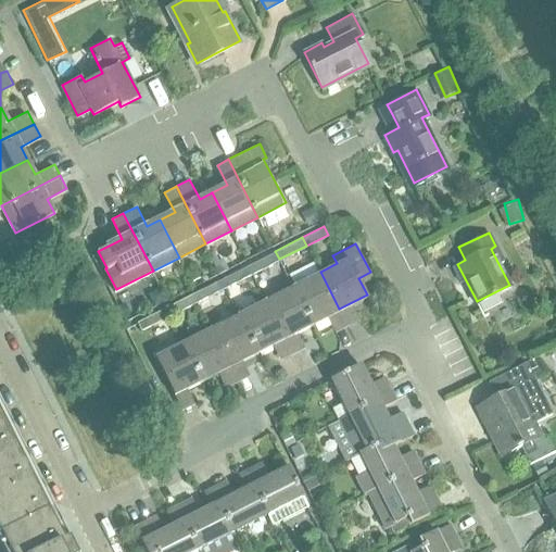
[(275,251),(248,264),(252,273),(279,259),(275,251)]
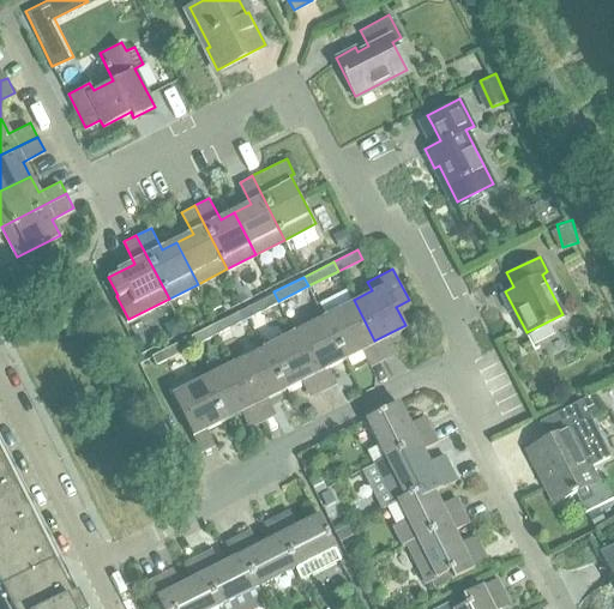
[(274,291),(244,307),(248,317),(278,301),(274,291)]
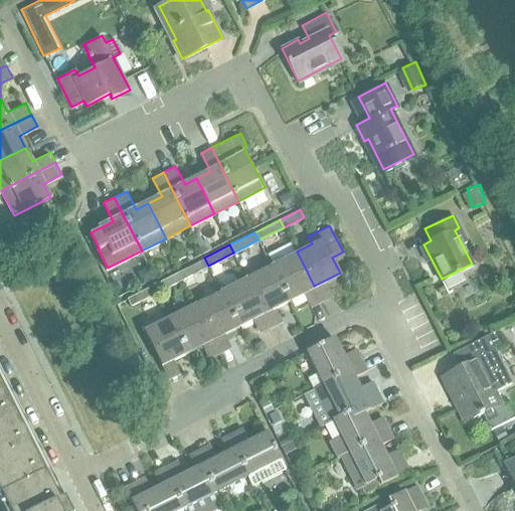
[(297,251),(271,265),(289,299),(314,286),(297,251)]
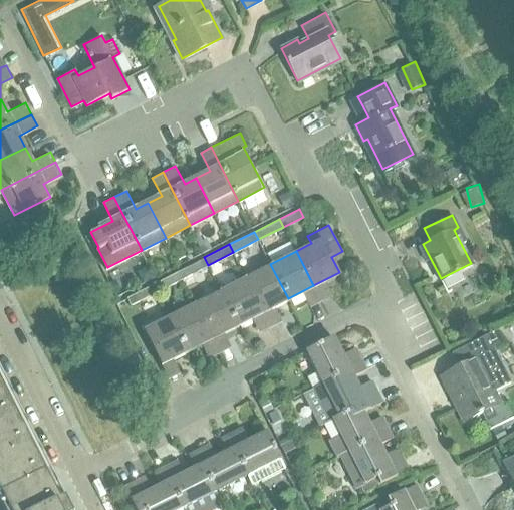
[(204,257),(178,269),(182,277),(208,265),(204,257)]
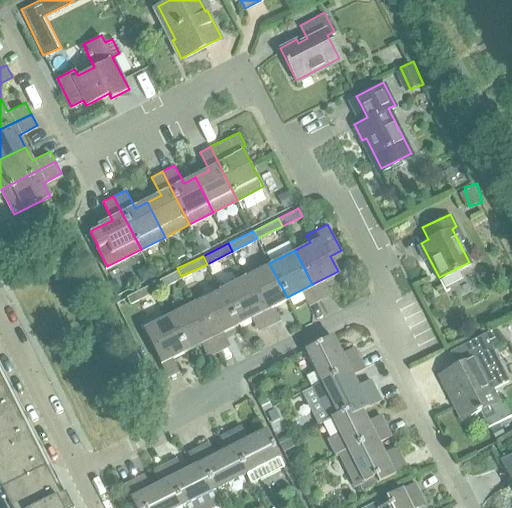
[(269,263),(244,276),(262,310),(287,297),(269,263)]
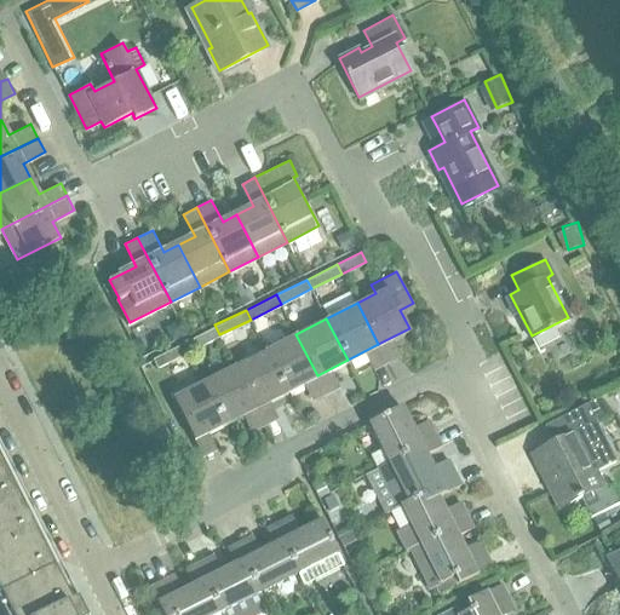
[(214,325),(184,340),(189,350),(219,334),(214,325)]
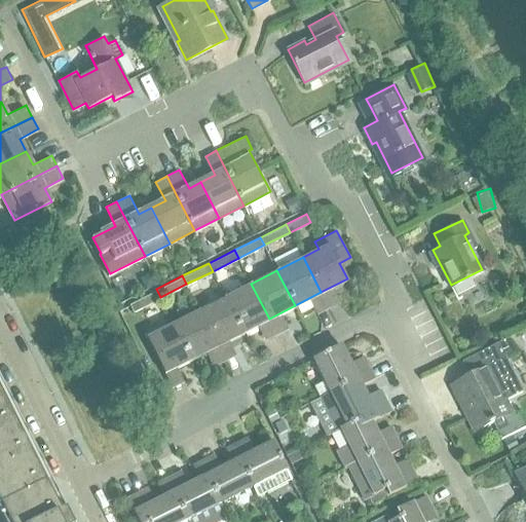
[(251,284),(226,297),(243,332),(269,319),(251,284)]
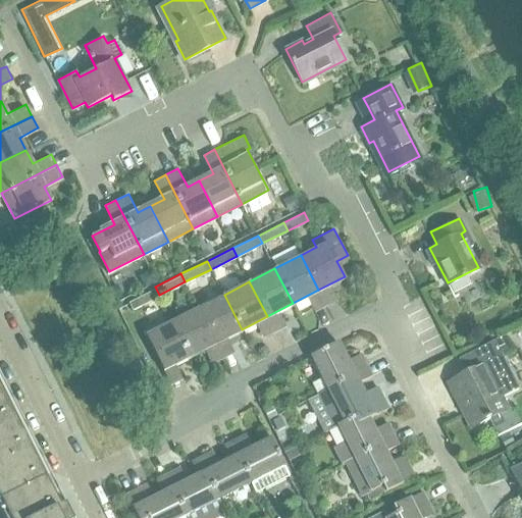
[(128,300),(133,308),(159,295),(155,287),(128,300)]
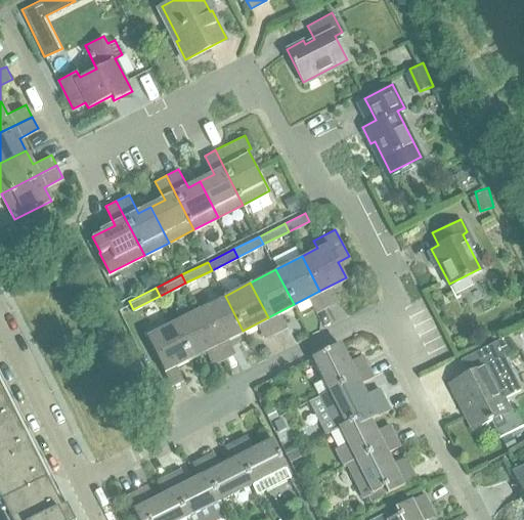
[(225,296),(199,309),(217,344),(243,331),(225,296)]
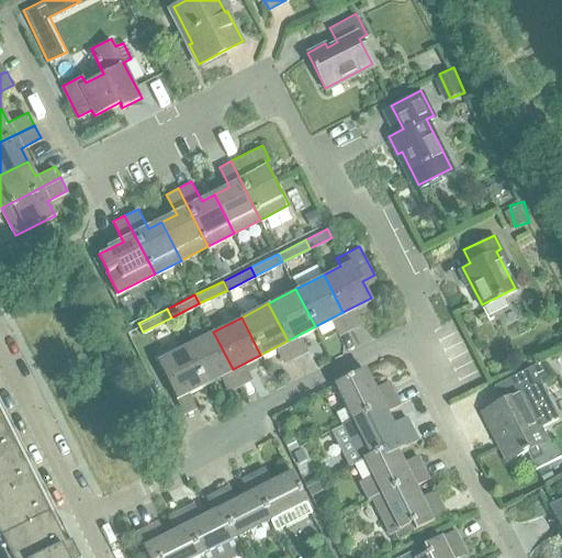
[(213,332),(186,346),(204,384),(233,369),(213,332)]
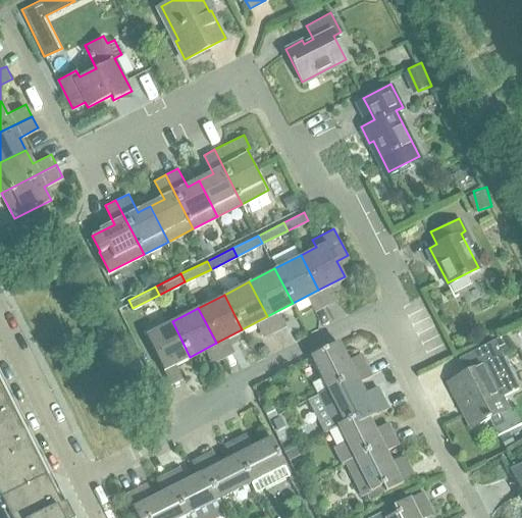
[(190,357),(172,321),(147,335),(164,370),(190,357)]
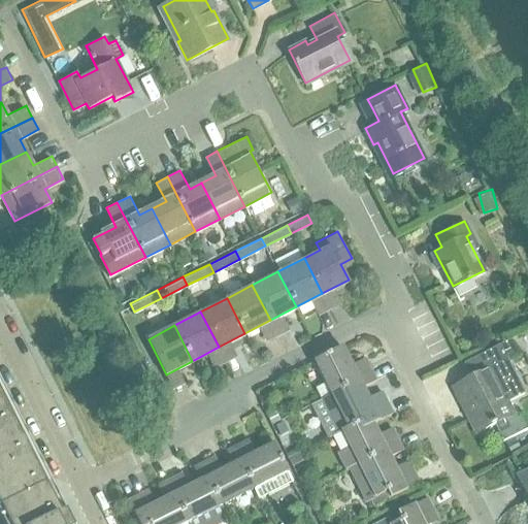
[(505,397),(522,389),(514,372),(508,374),(501,360),(517,352),(508,336),(466,358),(474,373),(453,384),(464,406),(468,405),(480,428),(495,421),(503,438),(527,424),(522,412),(514,410),(512,411),(505,397)]
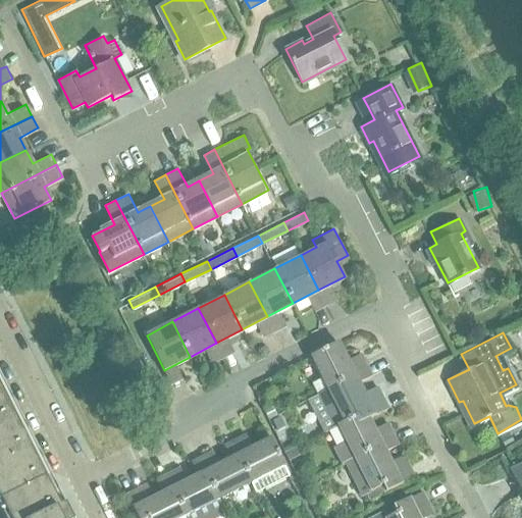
[(310,381),(316,393),(345,378),(348,384),(357,380),(358,380),(372,373),(361,352),(347,358),(337,341),(309,355),(320,376),(310,381)]
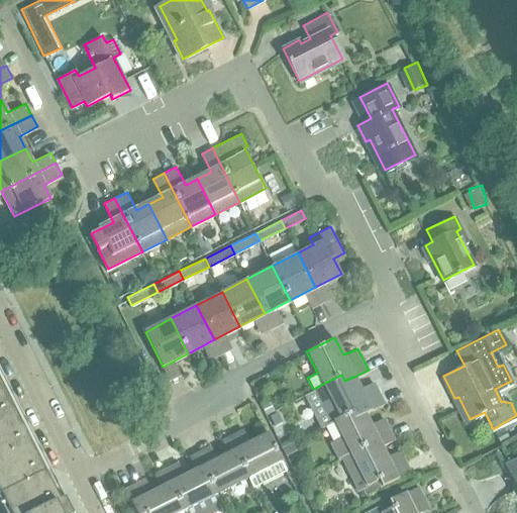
[(329,421),(332,419),(339,416),(351,410),(354,417),(365,412),(385,402),(374,381),(359,388),(354,377),(353,377),(344,381),(341,375),(313,389),(329,421)]
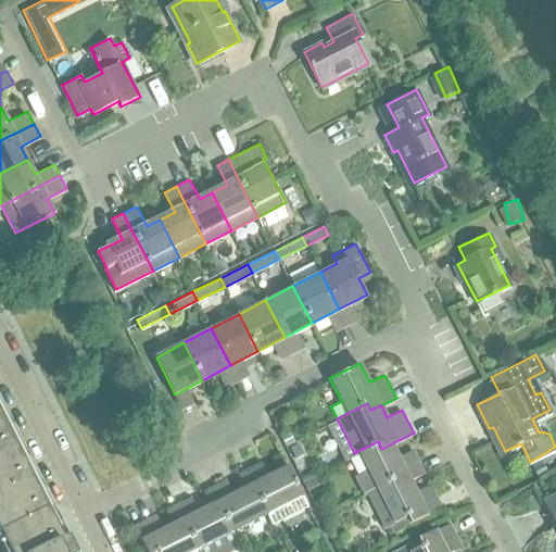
[(66,551),(0,419),(0,541),(4,551),(66,551)]
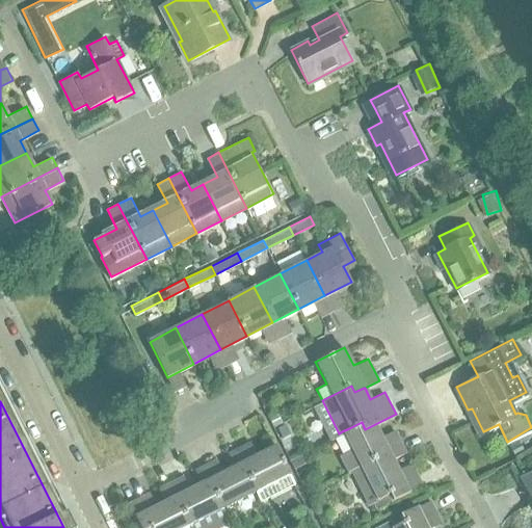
[(347,471),(350,470),(378,456),(381,462),(392,457),(392,458),(405,451),(395,429),(380,437),(375,424),(365,429),(362,422),(349,428),(342,431),(350,447),(338,453),(347,471)]
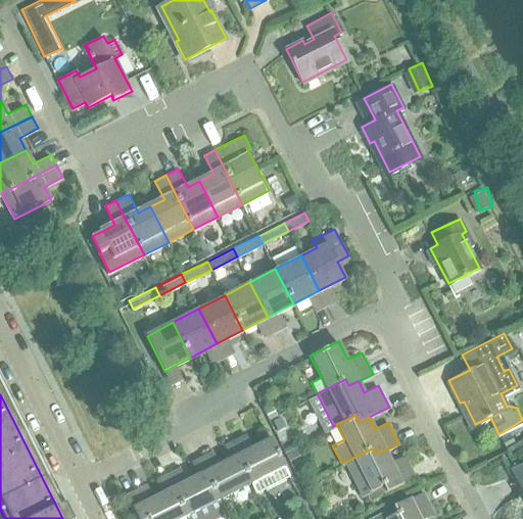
[(224,443),(231,457),(232,457),(237,467),(243,464),(252,482),(251,482),(257,493),(258,493),(257,492),(289,477),(290,477),(291,477),(271,437),(252,446),(245,432),(224,443)]
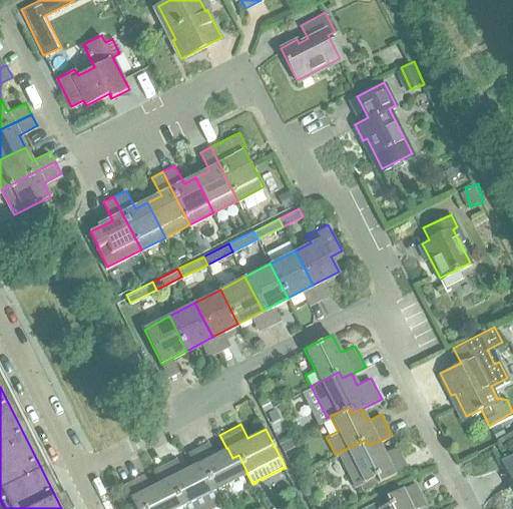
[(187,451),(194,465),(195,464),(199,474),(205,472),(214,490),(215,489),(246,473),(247,473),(238,455),(232,458),(227,448),(226,448),(216,454),(209,440),(187,451)]
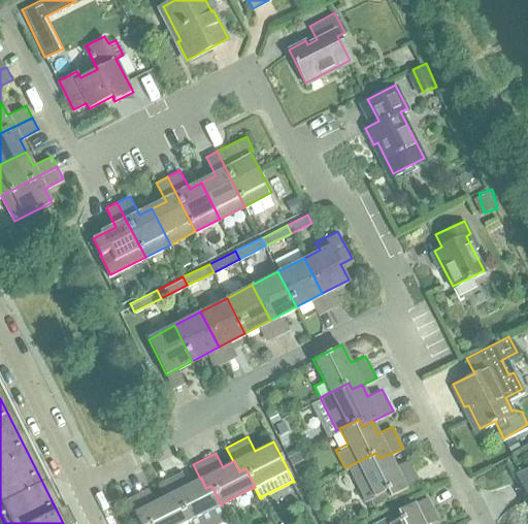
[(375,453),(348,466),(364,500),(370,498),(373,504),(420,481),(408,458),(394,465),(389,455),(389,454),(378,458),(375,453)]
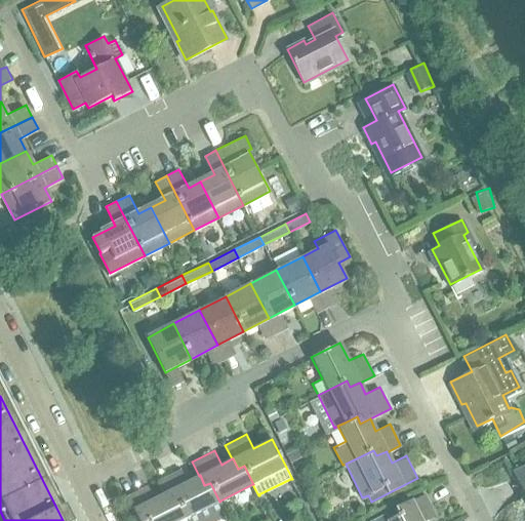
[(524,467),(514,473),(524,493),(524,467)]
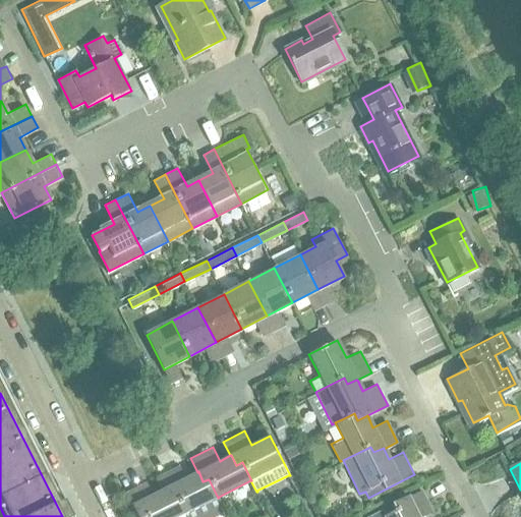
[(158,475),(164,489),(165,489),(170,499),(177,496),(185,514),(186,516),(212,516),(226,510),(219,497),(218,498),(209,479),(203,481),(198,471),(197,472),(187,477),(180,464),(158,475)]
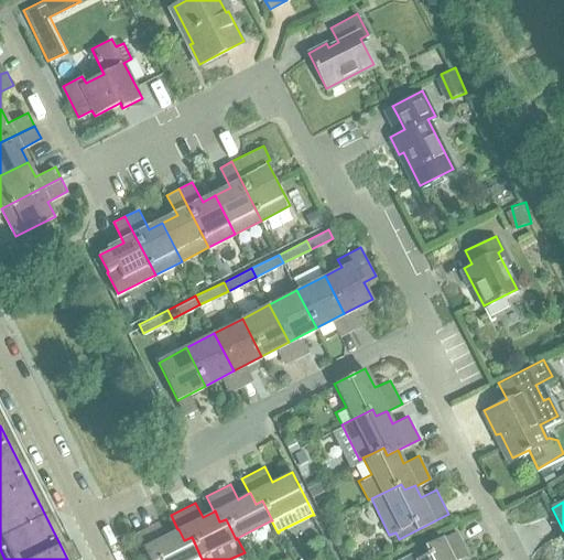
[(179,529),(177,529),(166,536),(159,520),(136,532),(149,559),(193,559),(201,557),(192,537),(184,540),(179,529)]
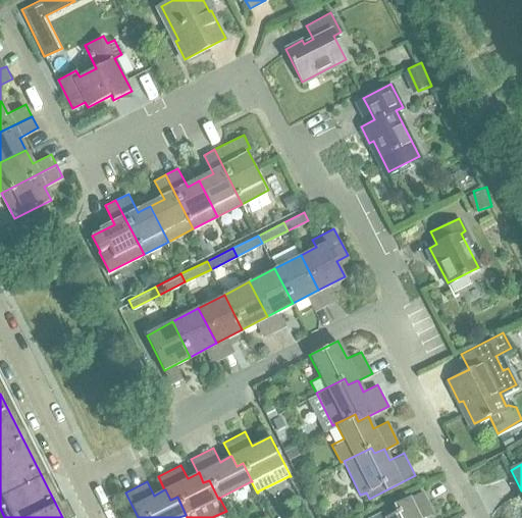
[(383,510),(367,517),(421,517),(433,512),(423,490),(393,506),(396,513),(387,517),(383,510)]
